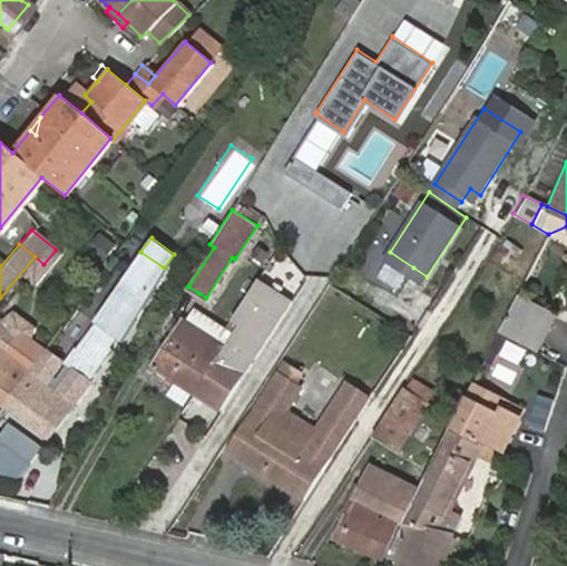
[(164,267),(140,252),(62,361),(66,364),(55,379),(50,374),(60,361),(46,349),(2,401),(48,433),(110,347),(100,340),(108,330),(118,338),(164,267)]
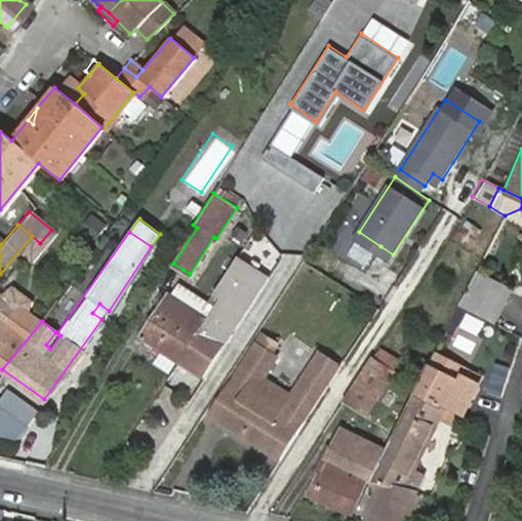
[(380,246),(359,232),(351,244),(373,258),(380,246)]
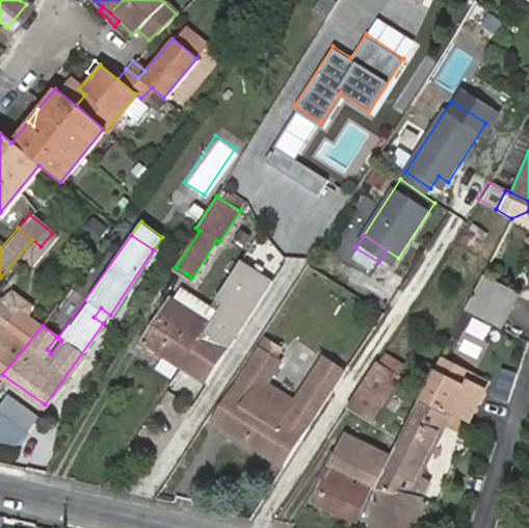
[(204,381),(270,276),(245,261),(208,320),(179,366),(204,381)]
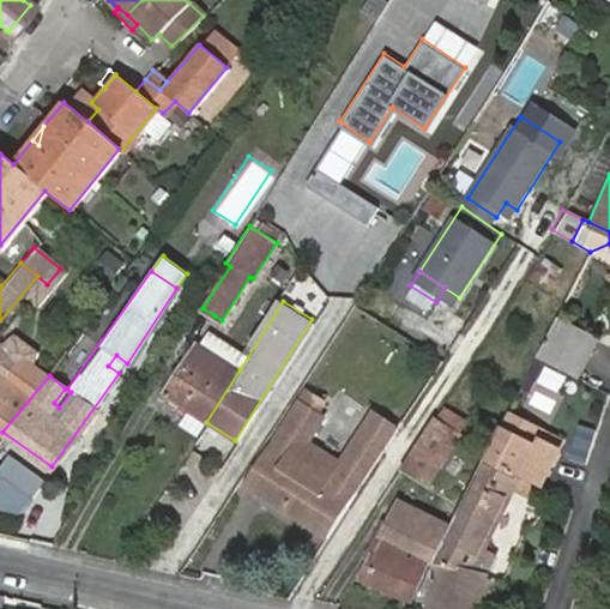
[(602,323),(563,302),(553,321),(592,342),(602,323)]
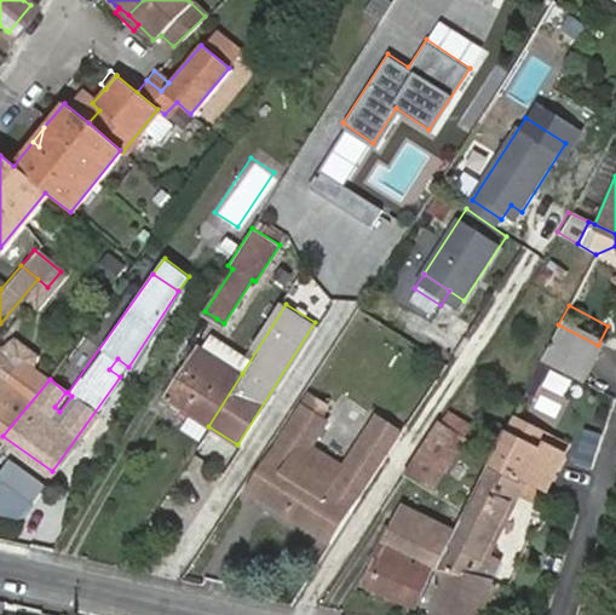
[(201,343),(217,319),(205,311),(191,337),(201,343)]
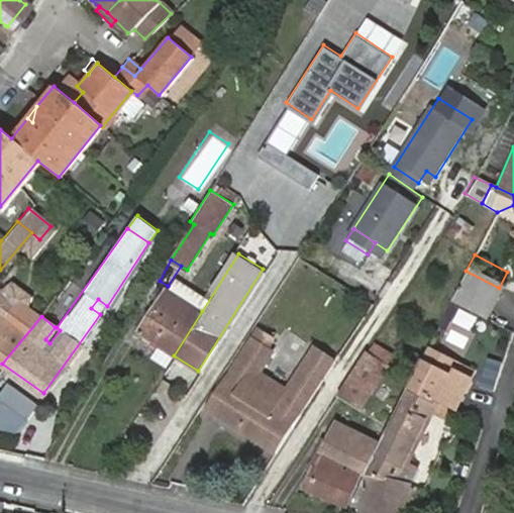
[(466,271),(451,298),(485,315),(499,288),(466,271)]
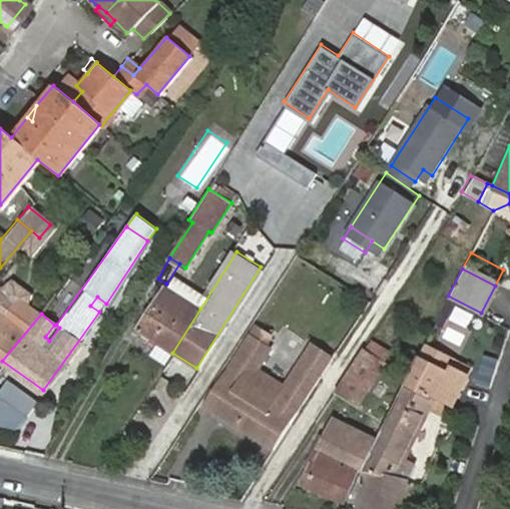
[(136,329),(172,353),(200,309),(163,287),(136,329)]
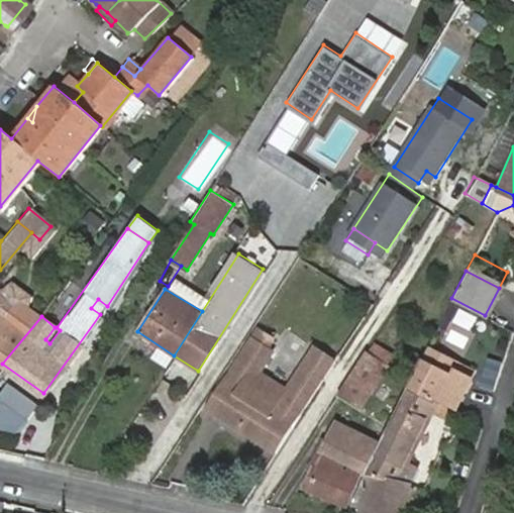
[(0,362),(2,364),(41,316),(14,299),(12,302),(0,294),(0,362)]
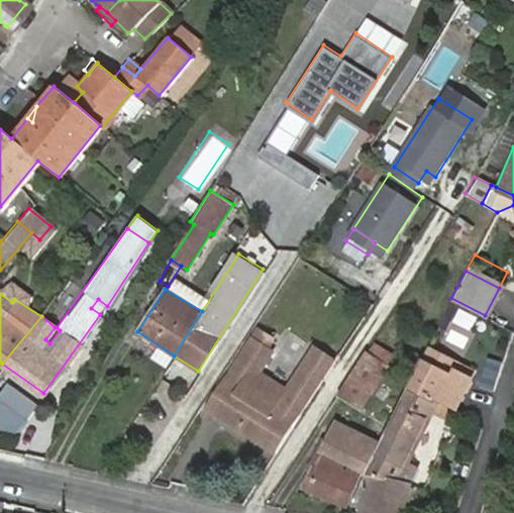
[(253,326),(204,403),(209,406),(276,448),(320,380),(301,368),(287,390),(251,368),(272,337),(253,326)]
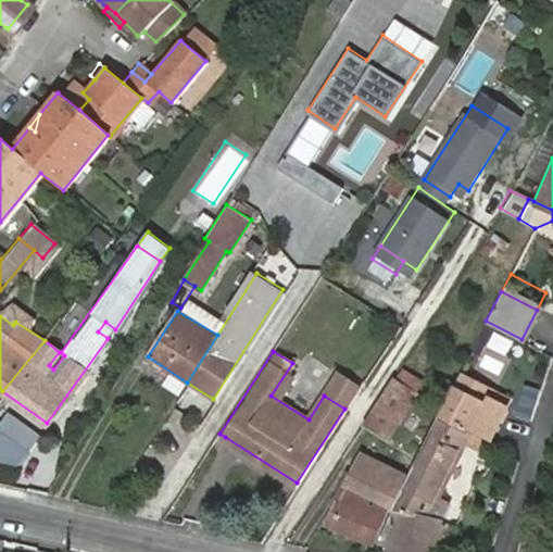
[(397,368),(391,379),(412,392),(418,381),(397,368)]
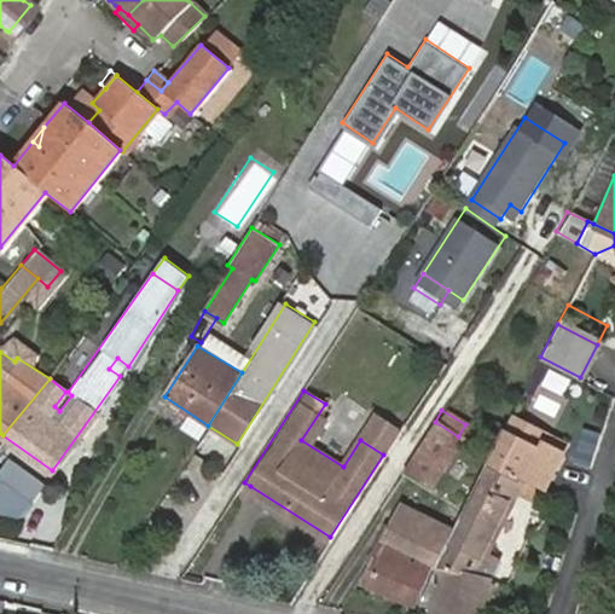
[(398,430),(376,416),(360,440),(383,455),(398,430)]
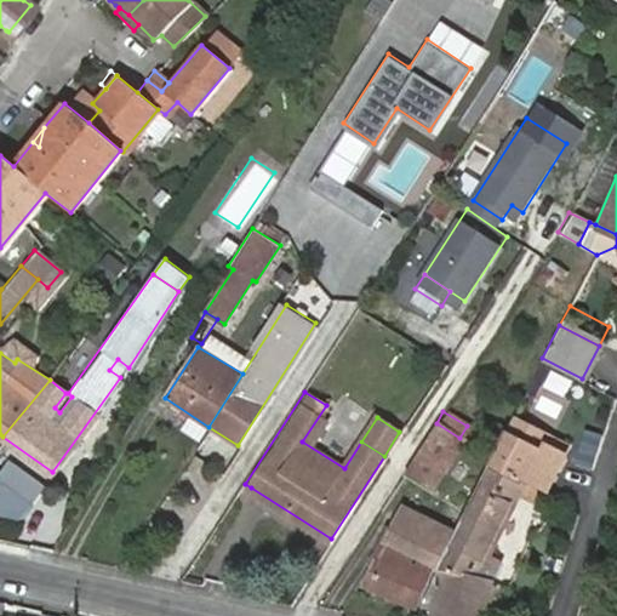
[(527,425),(512,417),(487,463),(504,473),(527,425)]
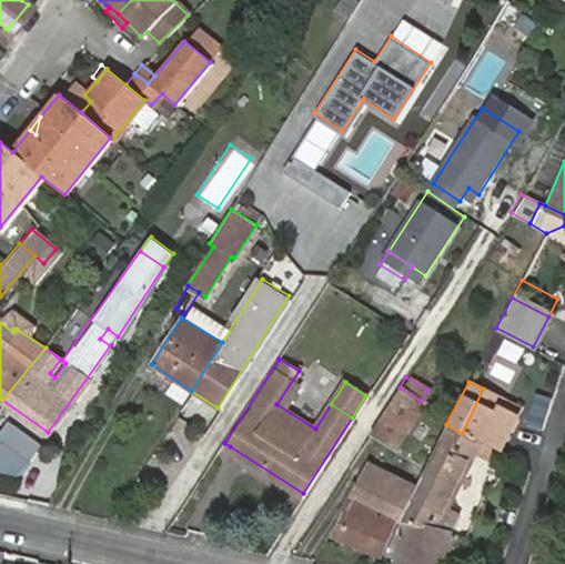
[(373,427),(395,441),(421,401),(400,388),(373,427)]
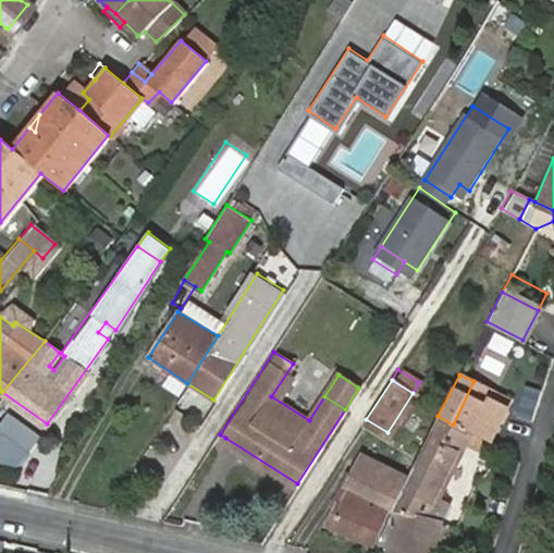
[(507,398),(474,381),(453,425),(468,432),(465,441),(483,447),(507,398)]
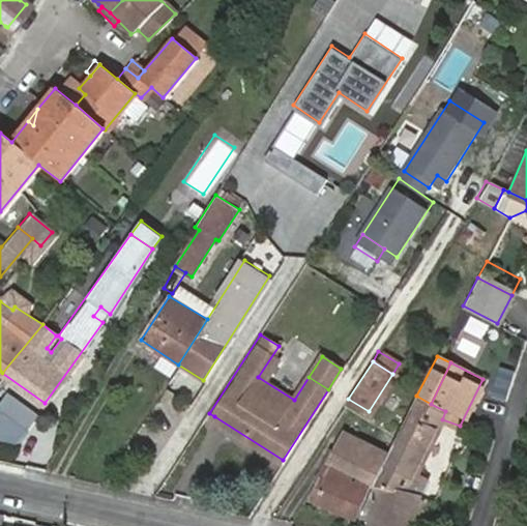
[(409,525),(417,494),(405,492),(413,474),(445,411),(431,404),(416,396),(373,479),(364,498),(373,500),(368,525),(370,525),(409,525)]
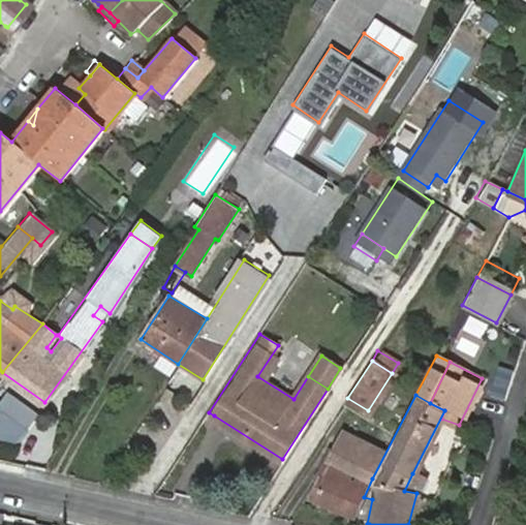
[(19,433),(0,418),(0,439),(11,442),(19,433)]
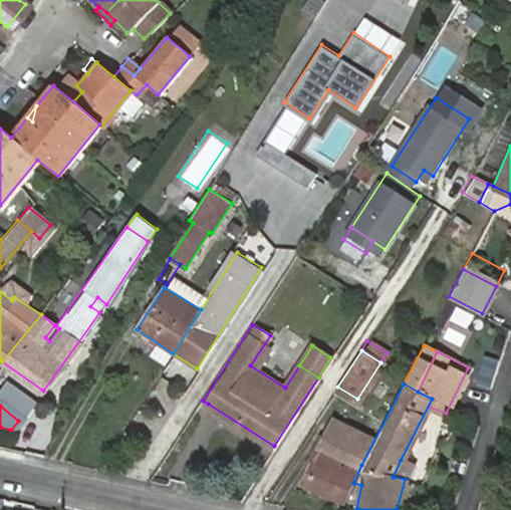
[(335,419),(321,448),(325,450),(357,463),(358,464),(372,437),(335,419)]
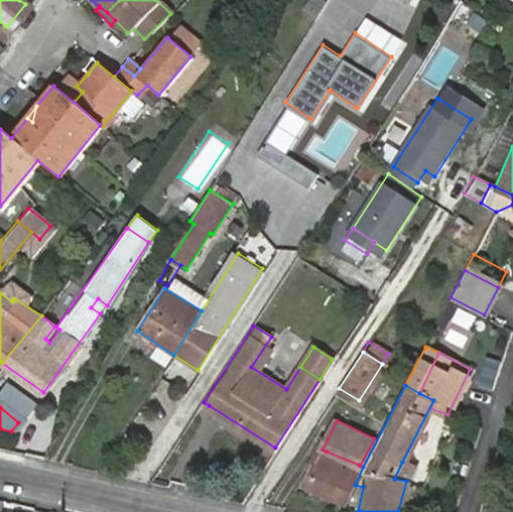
[(345,499),(359,465),(327,452),(323,450),(321,449),(306,482),(345,499)]
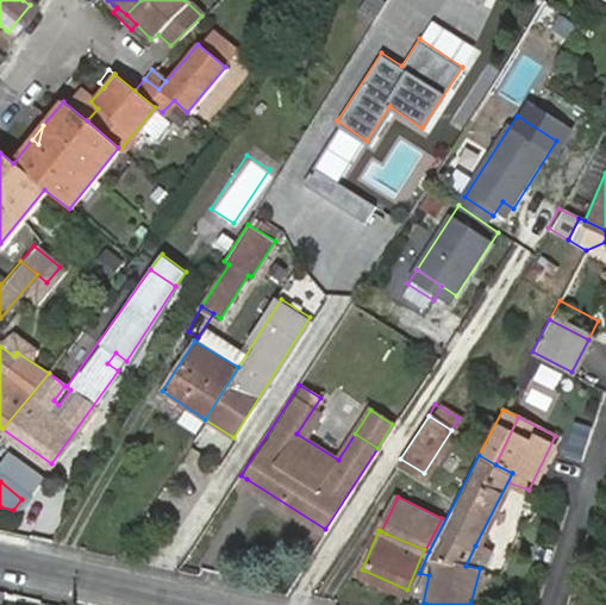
[(486,552),(475,546),(466,566),(480,568),(481,566),(486,552)]
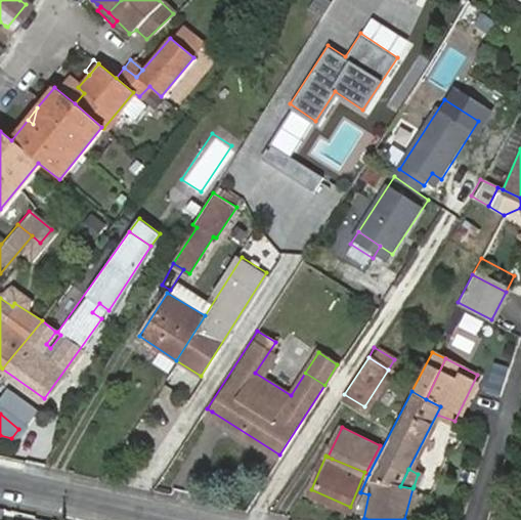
[(420,519),(425,497),(411,494),(404,519),(420,519)]
